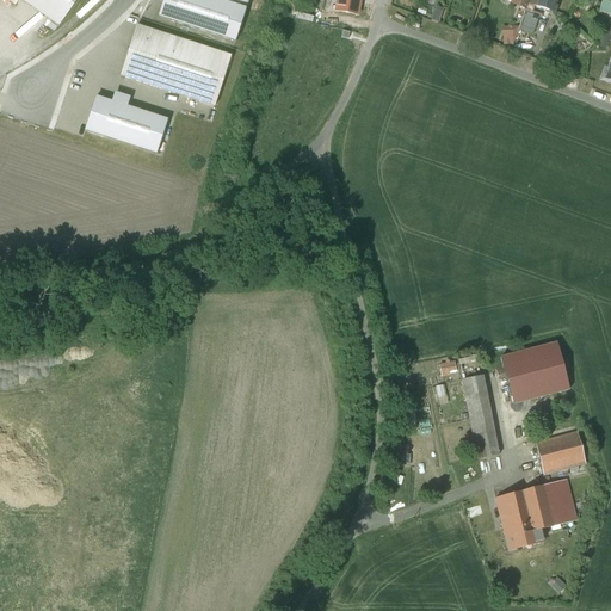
[(19,0),(57,26),(75,0),(19,0)]
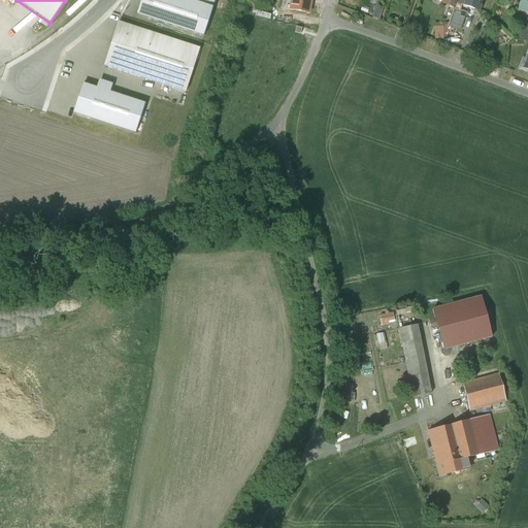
[(215,0),(140,0),(136,15),(203,36),(215,0)]
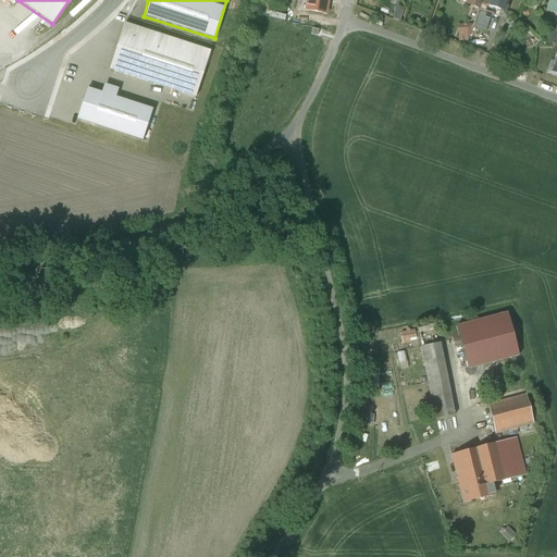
[(484,0),(484,3),(502,9),(504,0),(484,0)]
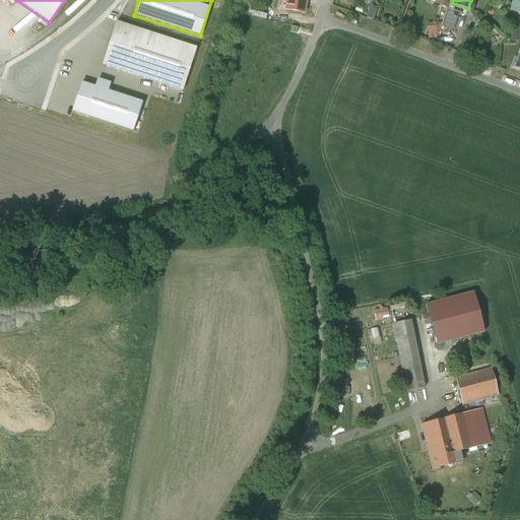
[(468,8),(452,3),(449,11),(456,14),(464,17),(468,8)]
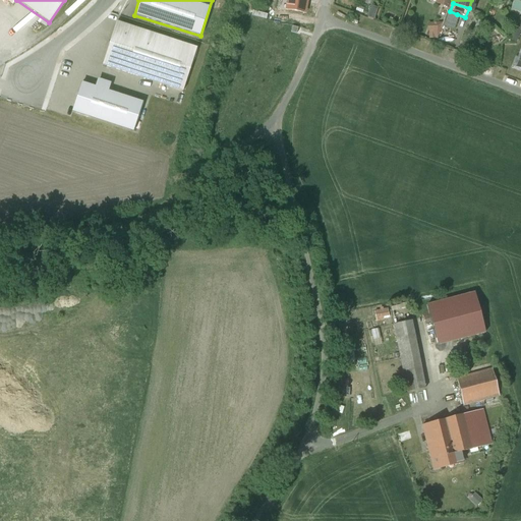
[(450,11),(448,11),(442,25),(452,30),(457,14),(450,11)]
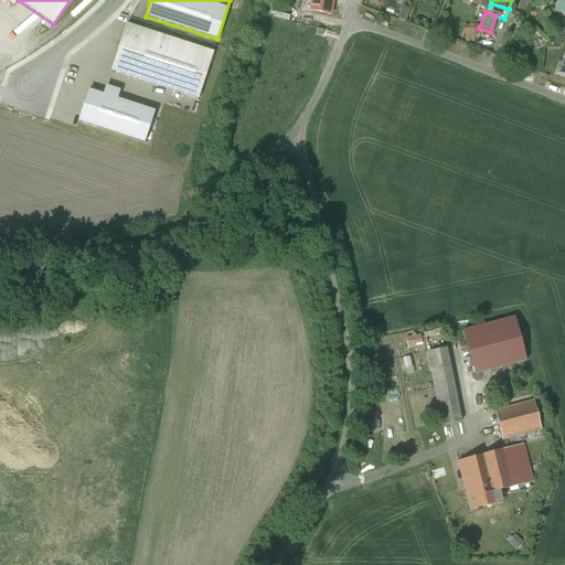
[(214,52),(127,24),(112,71),(199,99),(214,52)]
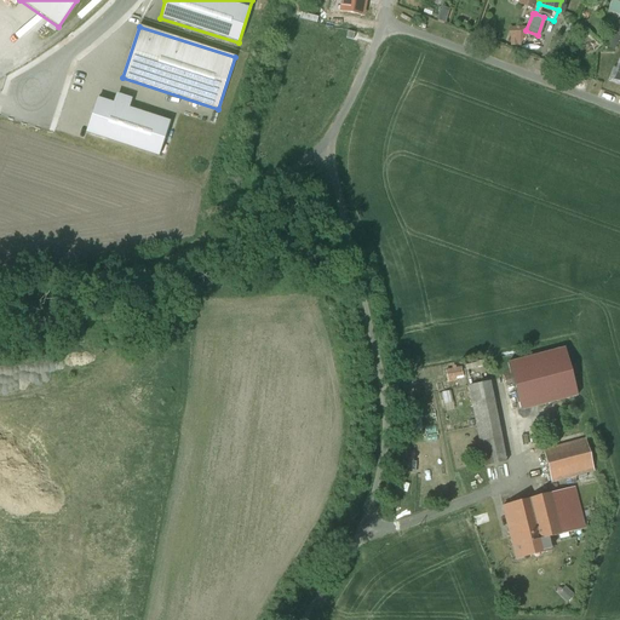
[(523,46),(524,28),(509,28),(509,46),(523,46)]
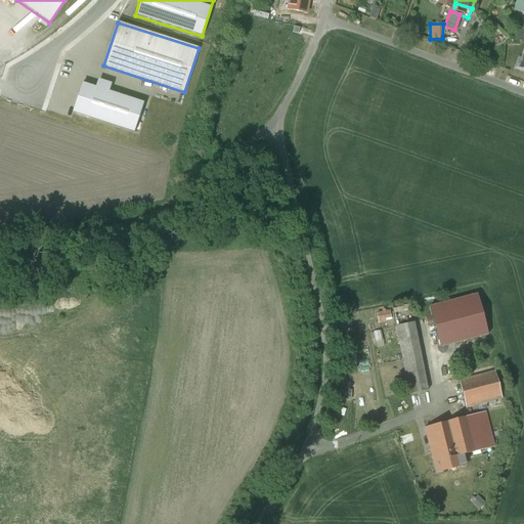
[(73,114),(134,132),(143,103),(108,92),(112,84),(98,80),(96,88),(82,84),(73,114)]
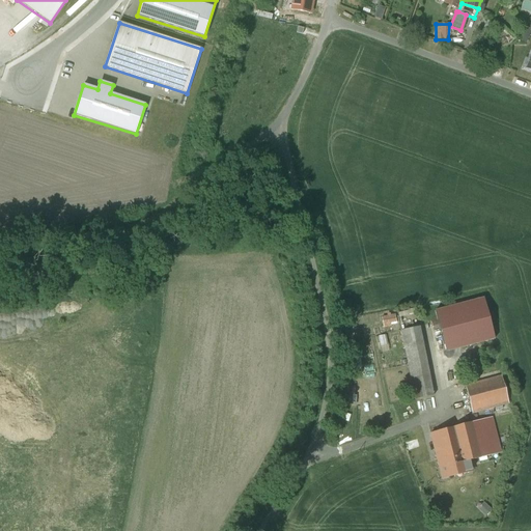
[(422,341),(404,345),(416,399),(434,396),(422,341)]
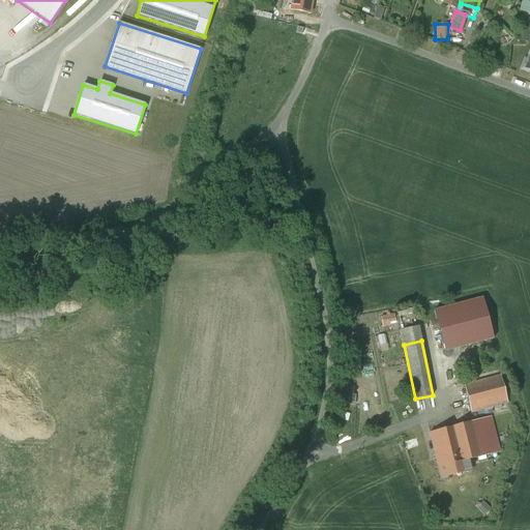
[(501,376),(465,385),(471,411),(507,402),(501,376)]
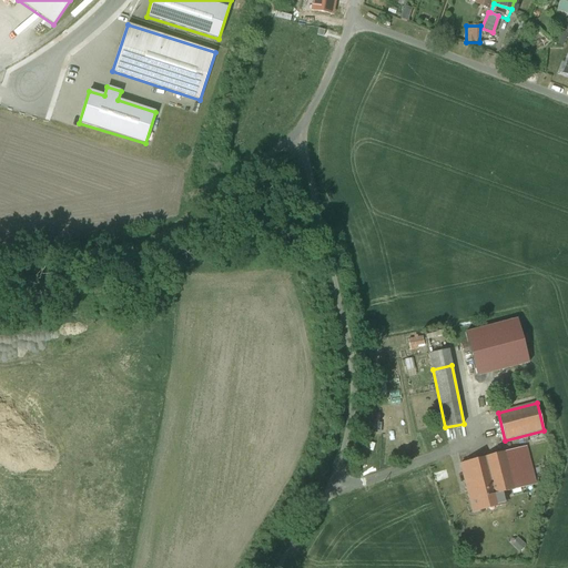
[(517,448),(485,457),(485,458),(462,464),(467,486),(499,478),(503,493),(527,486),(517,448)]
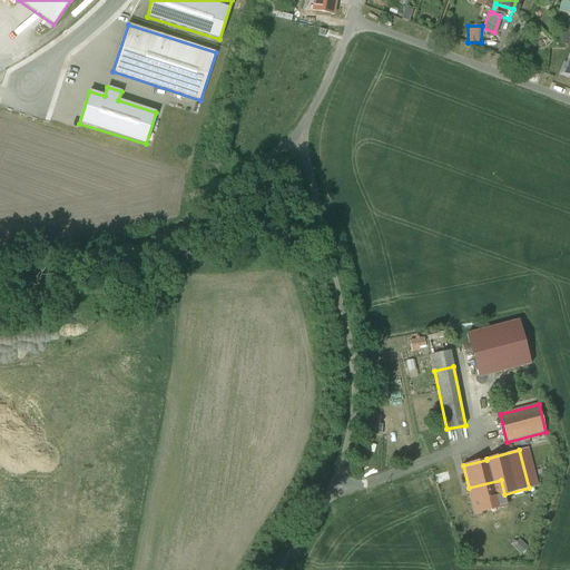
[(501,480),(469,488),(475,513),(507,505),(504,494),(501,480)]
